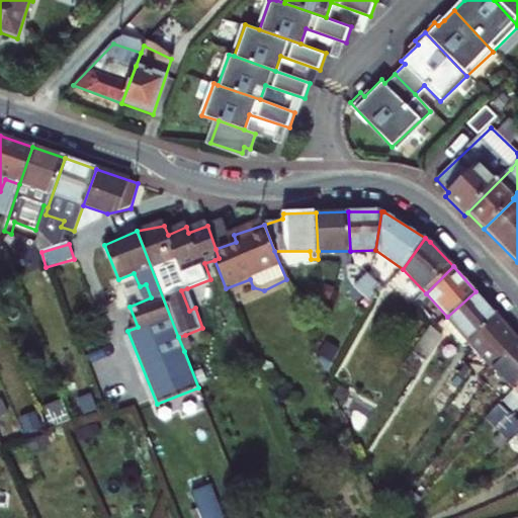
[(381,284),(368,273),(357,285),(374,300),(382,290),(378,287),(381,284)]
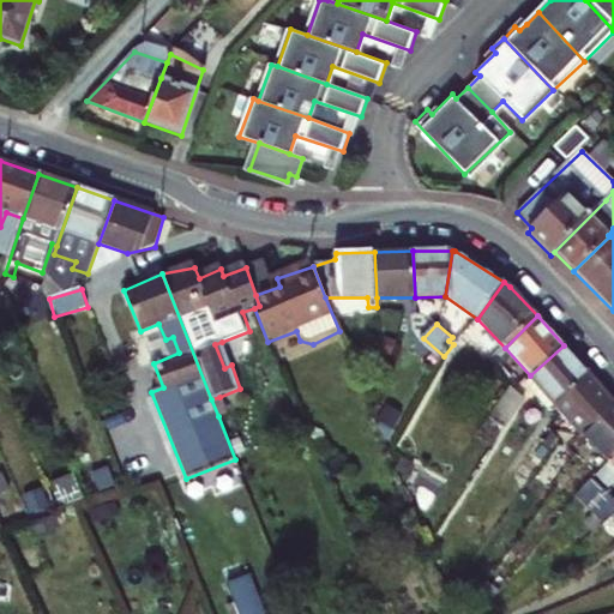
[(224,368),(232,365),(222,342),(215,344),(224,368)]
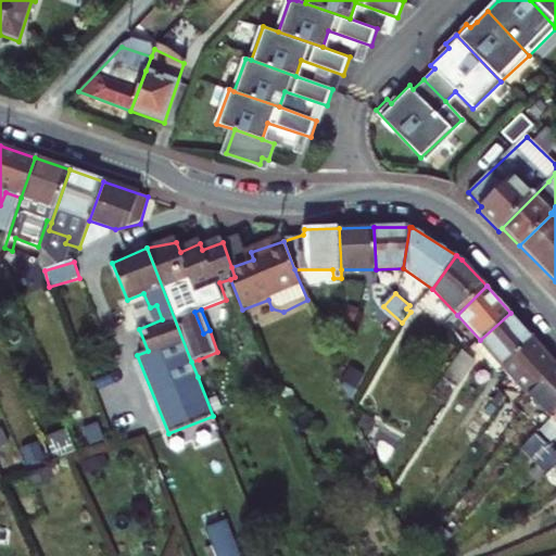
[(500,374),(504,369),(534,340),(510,313),(480,340),(482,342),(477,348),(500,374)]
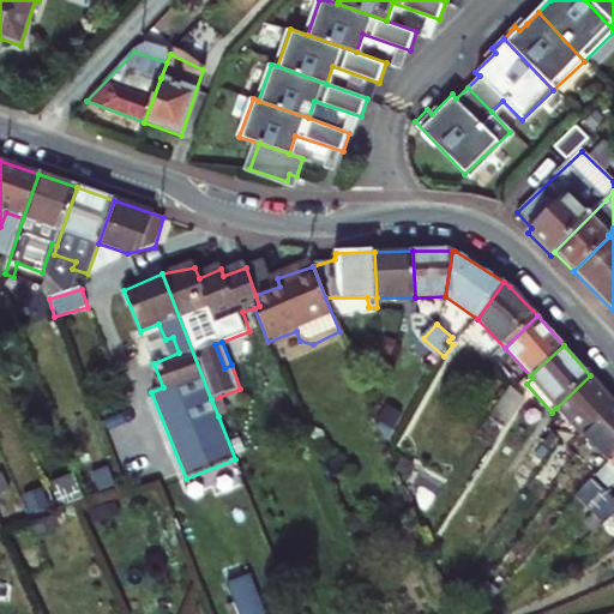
[(557,408),(583,437),(613,404),(613,402),(590,375),(557,408)]
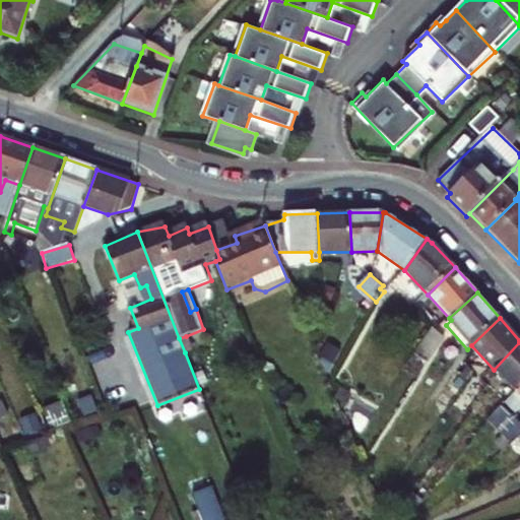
[(428,362),(445,338),(437,329),(423,342),(415,354),(428,362)]
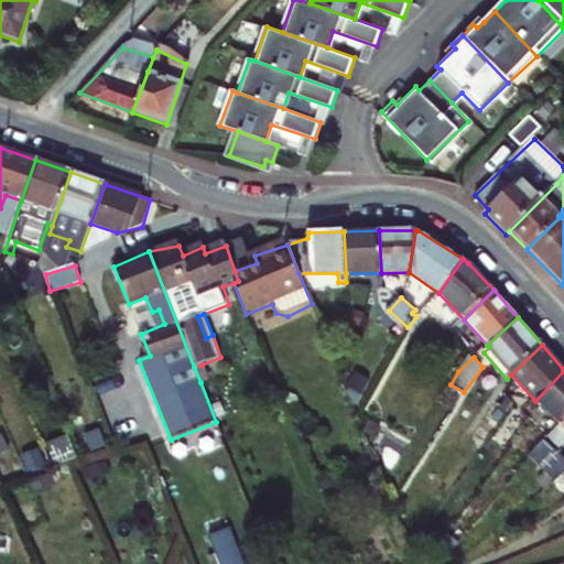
[(202,365),(194,367),(201,382),(208,380),(202,365)]
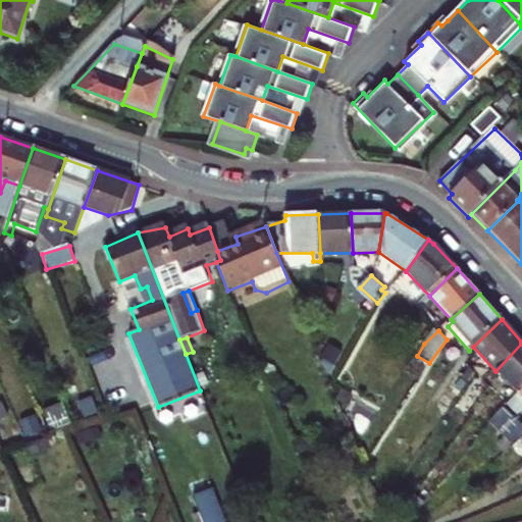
[(518,395),(521,390),(521,344),(496,371),(518,395)]
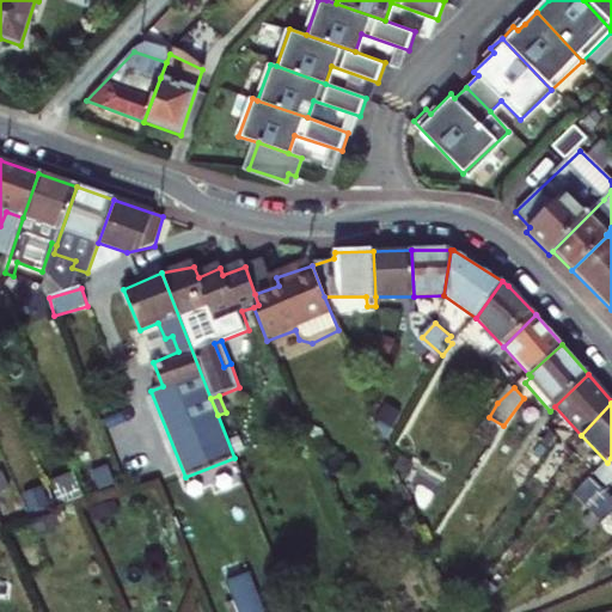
[(524,407),(502,438),(516,447),(538,415),(524,407)]
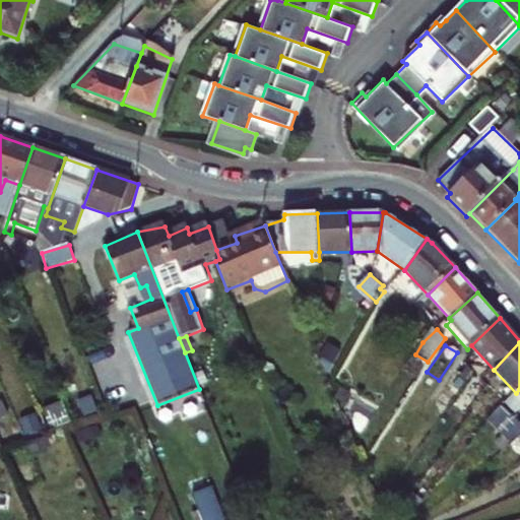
[(474,372),(466,364),(452,377),(437,399),(448,407),(474,372)]
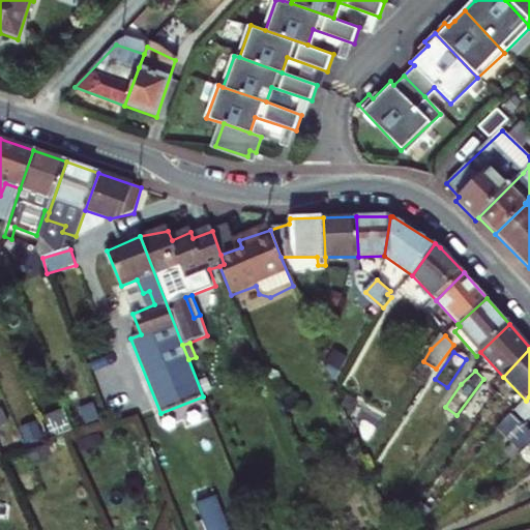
[(450,449),(454,452),(500,392),(487,382),(461,417),(464,419),(466,416),(470,418),(450,449)]
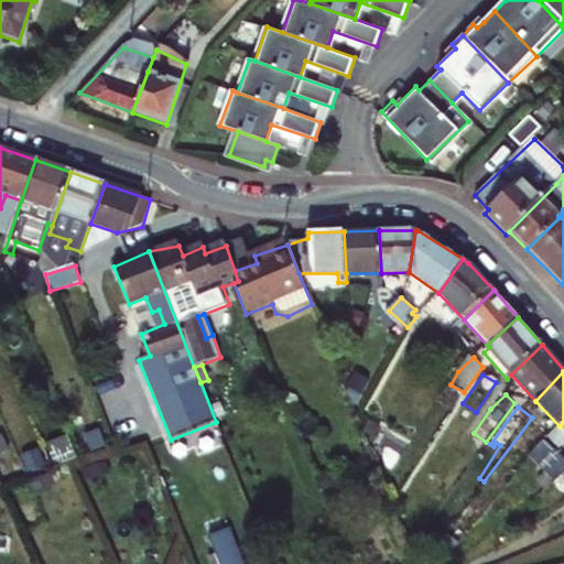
[(563,470),(563,456),(548,438),(527,459),(551,484),(563,470)]
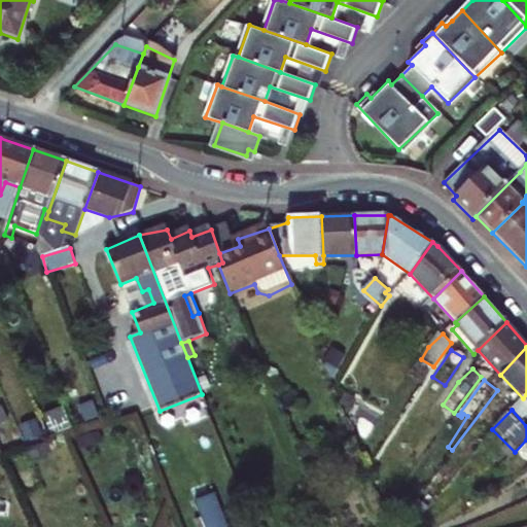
[(196,500),(203,518),(206,526),(230,526),(216,492),(196,500)]
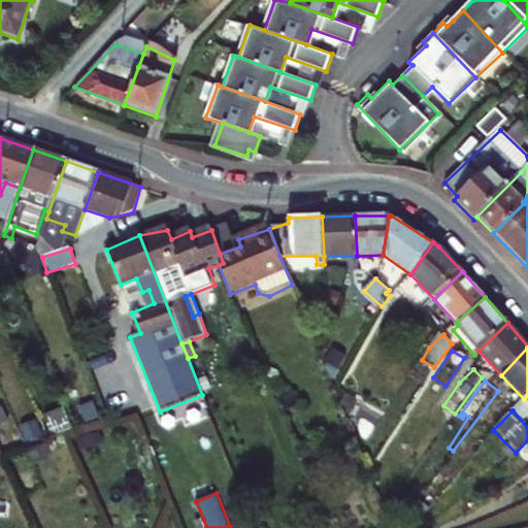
[(388,514),(394,527),(396,527),(403,518),(392,509),(388,514)]
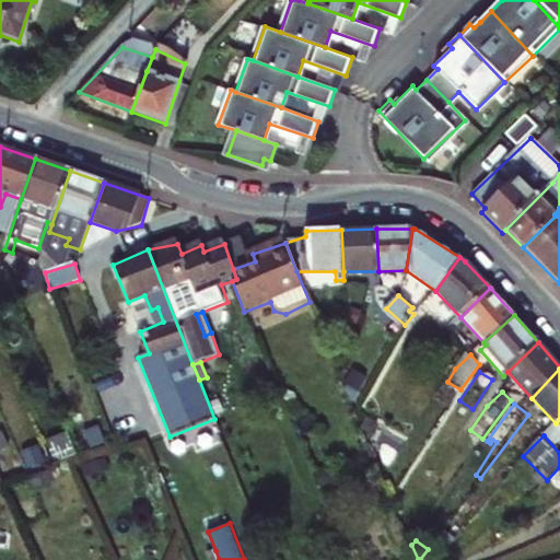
[(219,559),(216,550),(207,555),(208,559),(219,559)]
